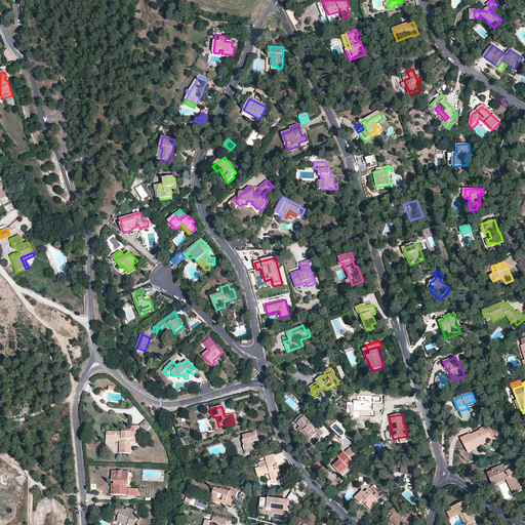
[(297,423),(300,427),(308,434),(306,437),(309,441),(317,433),(321,437),(324,433),(316,426),(315,427),(313,425),(305,416),(297,423)]
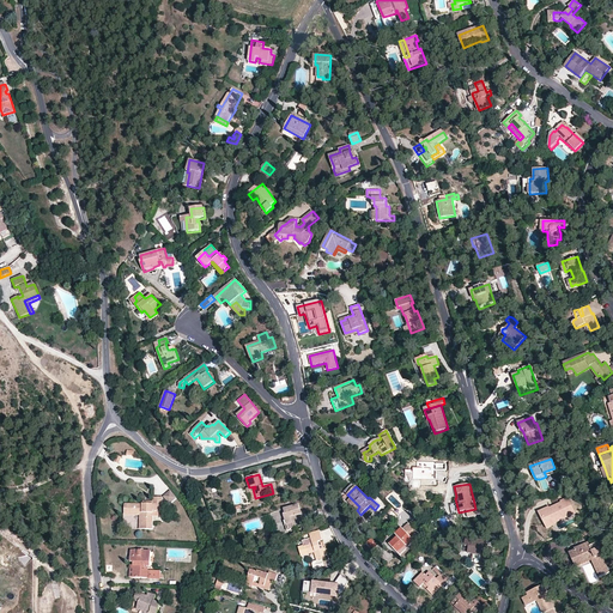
[(163,497),(169,504),(175,499),(170,491),(163,497)]
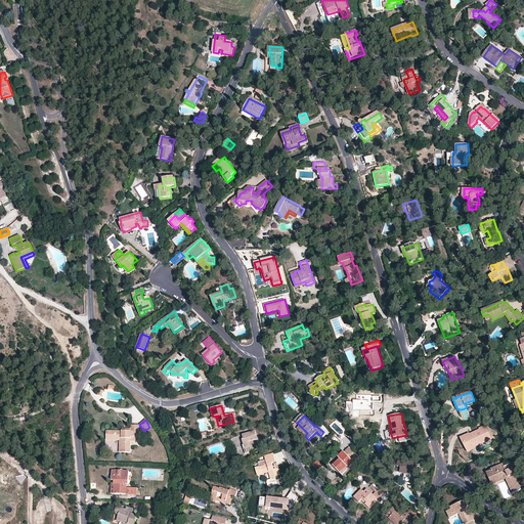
[(106,441),(111,441),(111,438),(122,439),(122,452),(131,452),(131,441),(131,437),(135,437),(135,442),(138,442),(139,426),(131,426),(131,429),(131,431),(122,431),(122,432),(106,431),(106,441)]
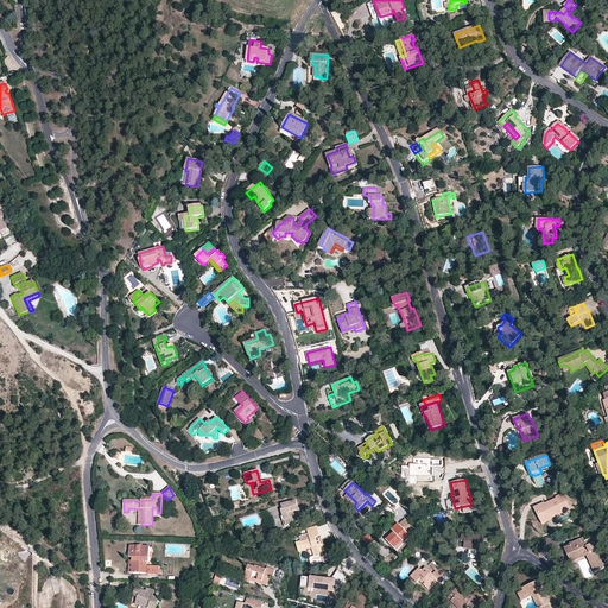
[(348,494),(346,498),(354,506),(356,502),(348,494)]
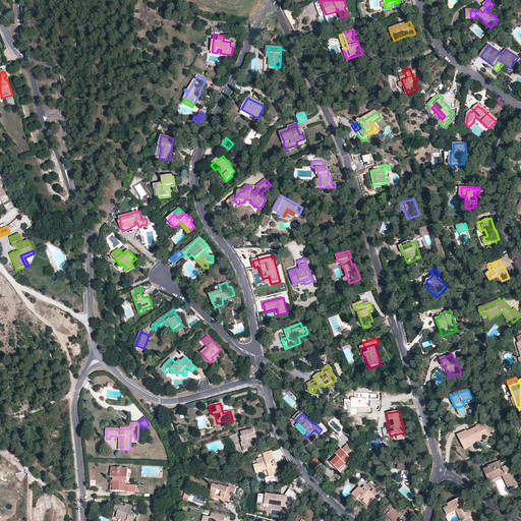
[(469,436),(460,441),(465,450),(469,448),(468,444),(486,435),(481,423),(476,426),(477,428),(476,429),(475,428),(470,430),(471,431),(468,433),(469,436)]
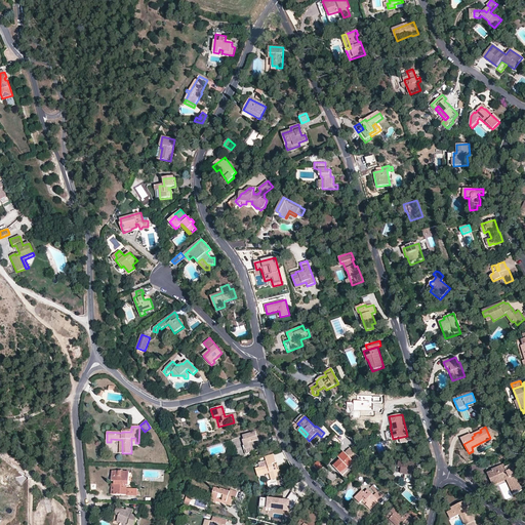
[(243,441),(244,445),(246,450),(251,448),(252,452),(258,450),(256,447),(255,441),(256,441),(258,440),(255,432),(243,436),(244,440),(243,441)]
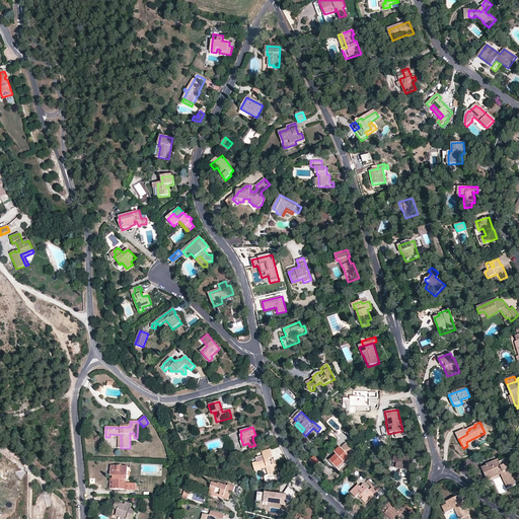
[(456,434),(458,439),(467,434),(466,432),(469,430),(468,429),(465,431),(464,430),(456,434)]
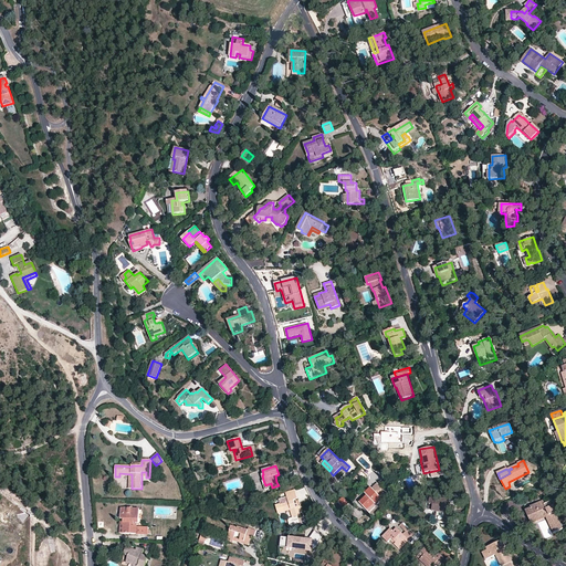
[(129,489),(132,489),(132,474),(119,473),(119,477),(129,477),(129,489)]
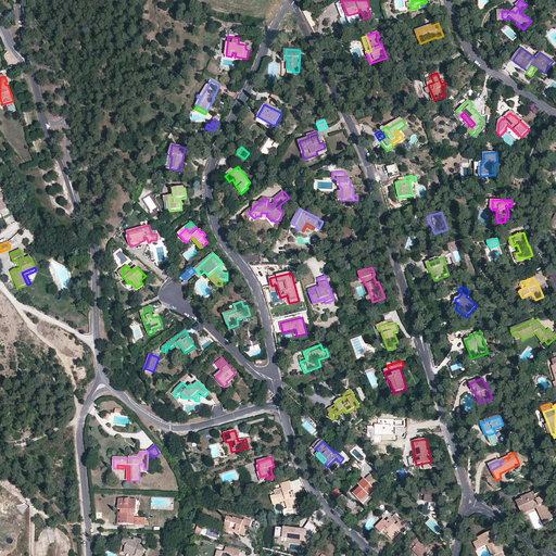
[(261,481),(267,479),(266,475),(261,477),(258,471),(257,472),(261,481)]
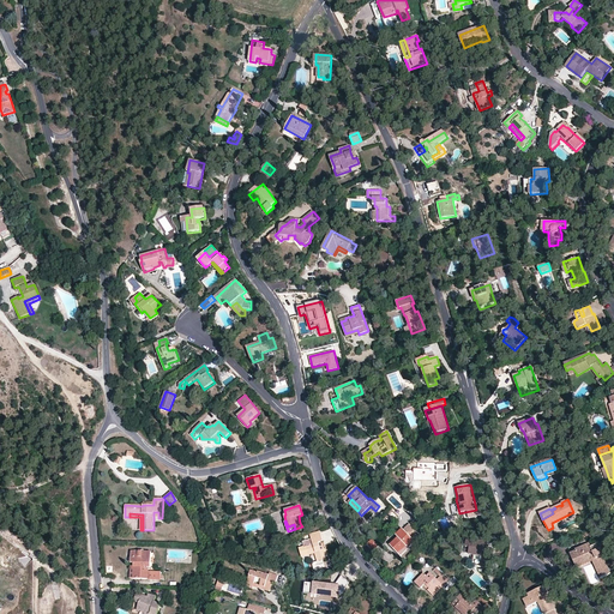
[(421,535),(409,524),(403,530),(403,529),(396,535),(397,536),(398,537),(391,546),(401,557),(415,542),(408,535),(410,533),(417,539),(421,535)]
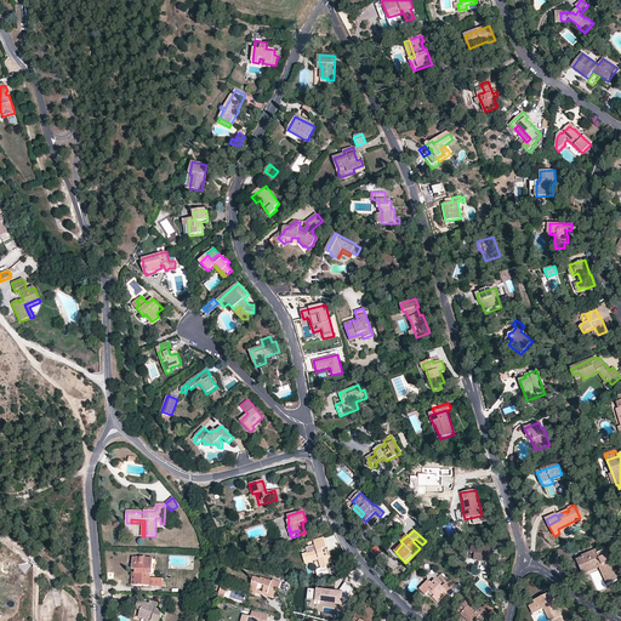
[(324,537),(313,541),(314,546),(306,548),(308,553),(302,554),(305,564),(319,560),(322,570),(332,567),(330,557),(328,558),(325,548),(326,548),(324,537)]
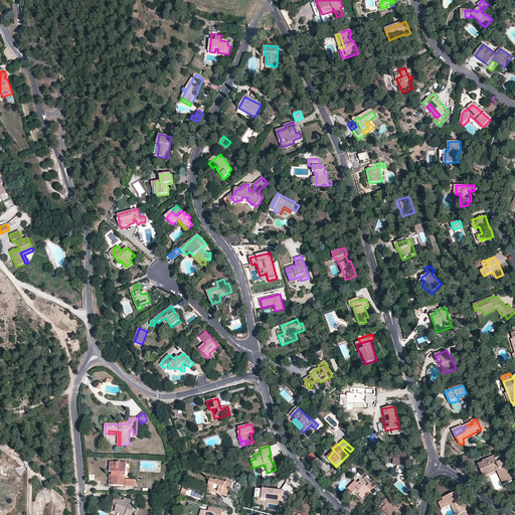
[(397,455),(392,454),(390,464),(393,464),(393,465),(404,467),(404,471),(408,472),(409,470),(412,471),(414,462),(409,460),(406,460),(407,458),(407,454),(397,453),(397,455)]
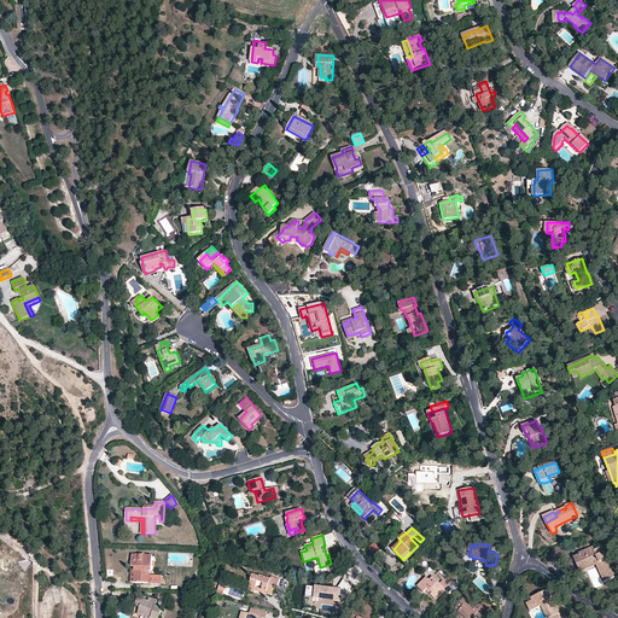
[(581,554),(575,558),(579,570),(598,561),(607,581),(614,577),(607,560),(608,559),(605,552),(604,553),(600,547),(595,551),(592,552),(589,548),(579,554),(581,554)]
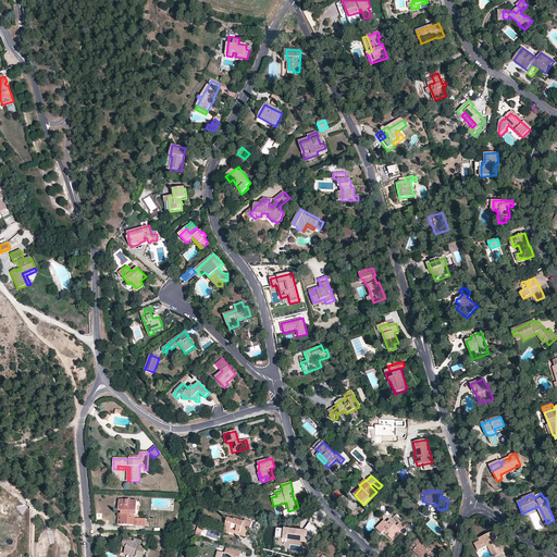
[(122,511),(122,515),(122,525),(146,525),(146,520),(135,519),(135,515),(137,516),(137,500),(120,500),(119,511),(122,511)]
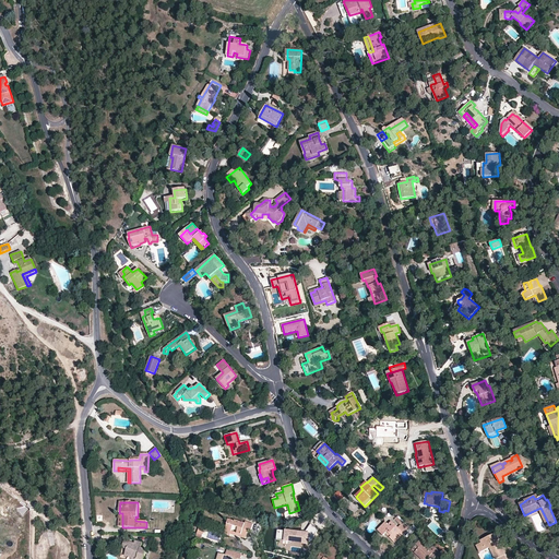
[(546,526),(549,525),(540,508),(524,515),(525,518),(539,511),(546,526)]
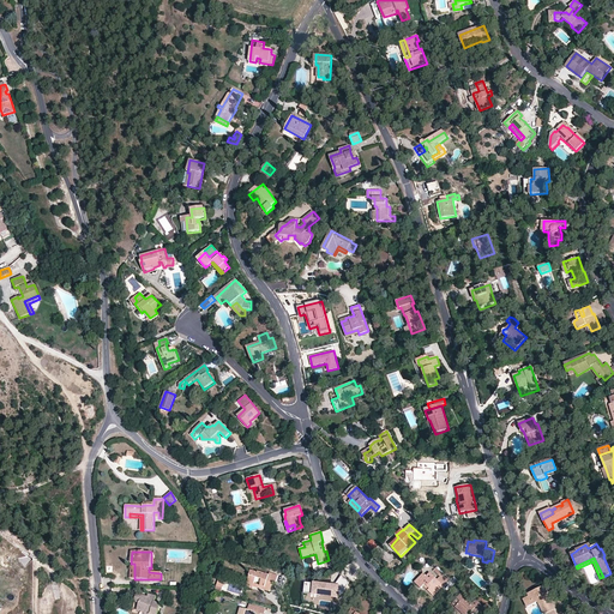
[(421,588),(423,587),(425,584),(426,585),(425,588),(433,596),(449,579),(440,570),(437,573),(439,577),(437,579),(431,573),(427,577),(425,573),(416,583),(421,588)]
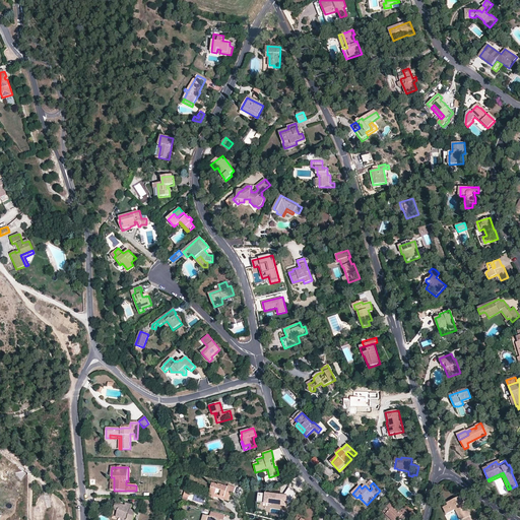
[(212,483),(209,496),(214,497),(216,492),(223,494),(222,498),(224,498),(223,500),(229,501),(232,493),(234,493),(236,488),(229,485),(228,488),(218,484),(218,485),(212,483)]
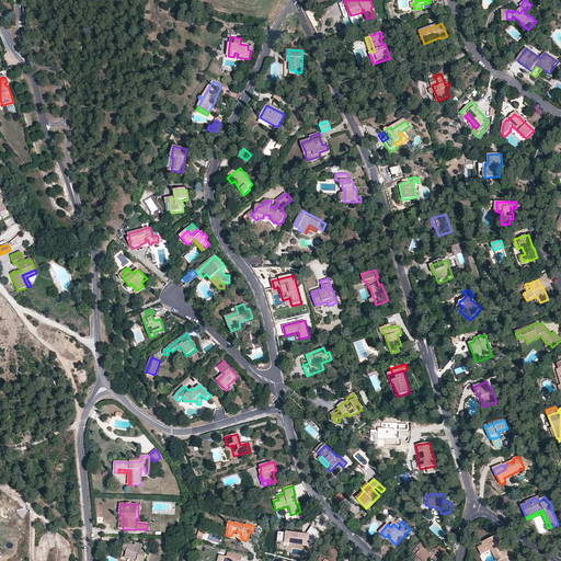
[(419,531),(415,527),(408,534),(411,538),(419,531)]
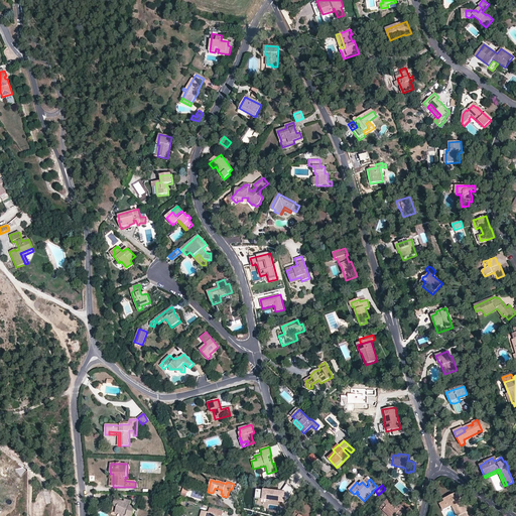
[(460,491),(452,496),(455,502),(460,499),(462,503),(465,502),(460,491)]
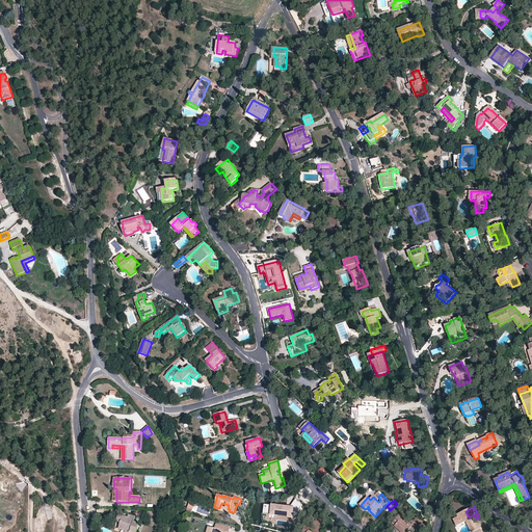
[(264,514),(255,521),(257,524),(261,522),(266,531),(268,531),(276,527),(272,520),(283,513),(284,513),(281,508),(271,513),(272,514),(266,517),(264,514)]
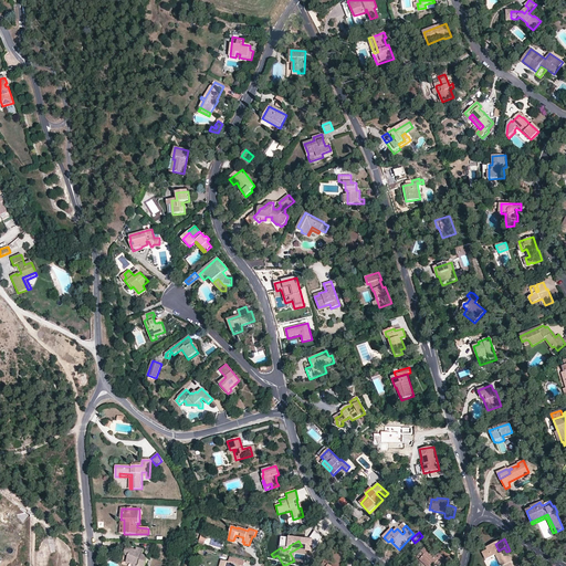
[(488,551),(483,553),(486,561),(493,557),(496,555),(501,565),(512,565),(511,563),(512,563),(506,552),(504,547),(499,551),(495,544),(486,548),(488,551)]
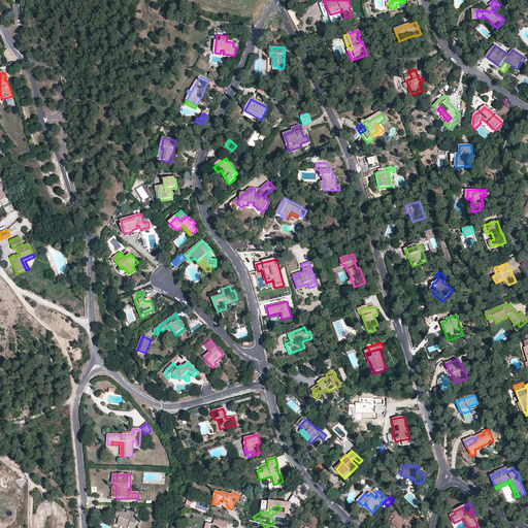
[(283,513),(281,509),(270,516),(274,523),(277,522),(275,517),(283,513)]
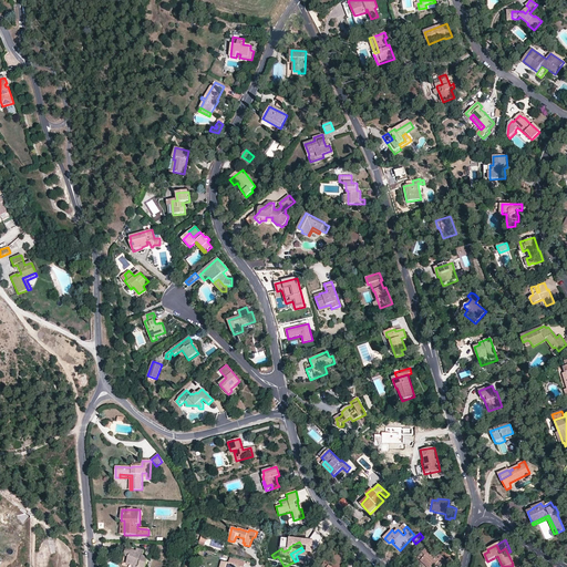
[(426,566),(433,566),(435,566),(436,564),(440,566),(442,564),(446,560),(440,554),(436,557),(428,548),(419,557),(422,560),(421,560),(426,566)]
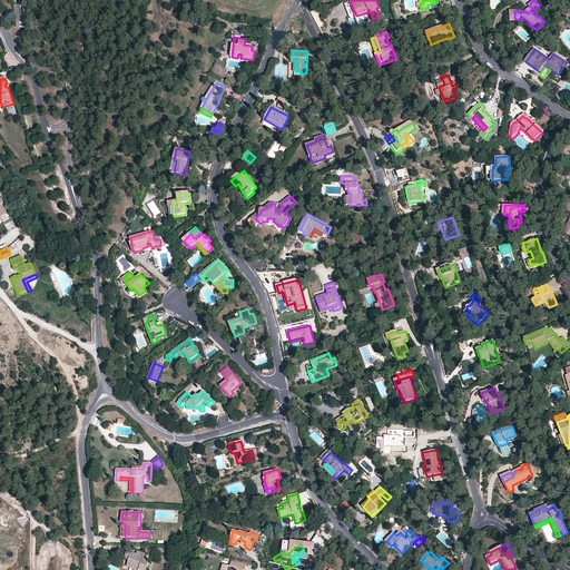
[(138,554),(127,552),(125,559),(129,560),(127,567),(134,569),(137,569),(146,569),(149,561),(144,559),(137,557),(138,554)]
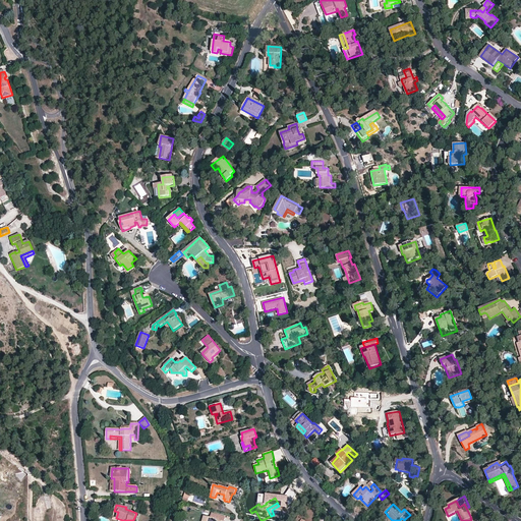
[(413,511),(410,515),(406,518),(408,520),(409,520),(417,516),(413,511)]
